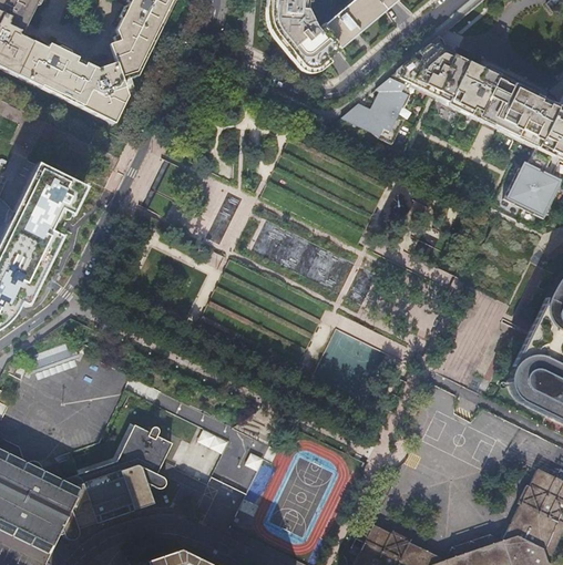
[(0,0),(0,64),(118,121),(131,94),(125,79),(141,74),(176,0),(133,0),(120,28),(123,38),(113,42),(120,61),(100,68),(89,62),(88,65),(79,61),(81,55),(53,42),(50,47),(24,34),(41,0),(0,0)]
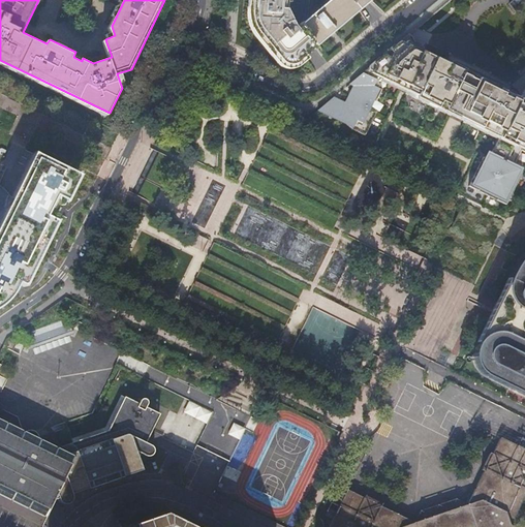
[(255,0),(255,10),(259,28),(288,64),(290,65),(294,65),(308,53),(306,50),(317,40),(305,25),(300,30),(299,28),(289,9),(289,0),(255,0)]
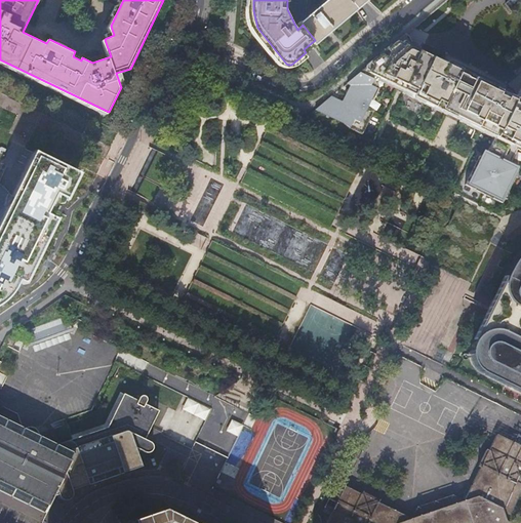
[(318,43),(369,0),(329,0),(305,21),(304,19),(301,23),(303,25),(315,40),(318,43)]
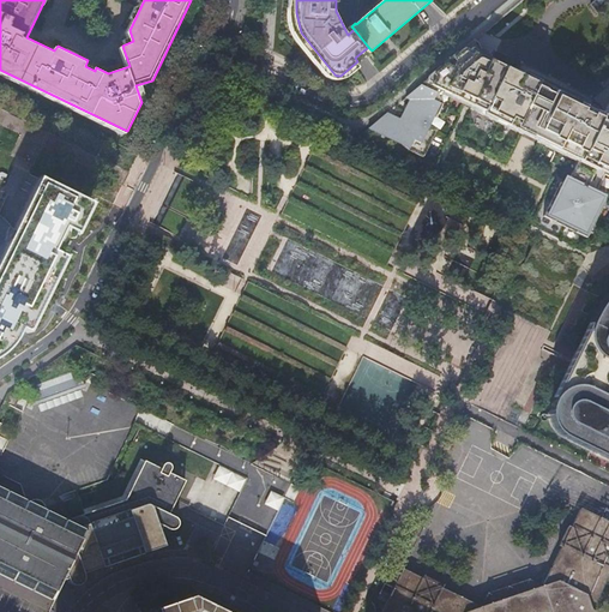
[(596,0),(591,5),(597,11),(608,1),(608,0),(596,0)]
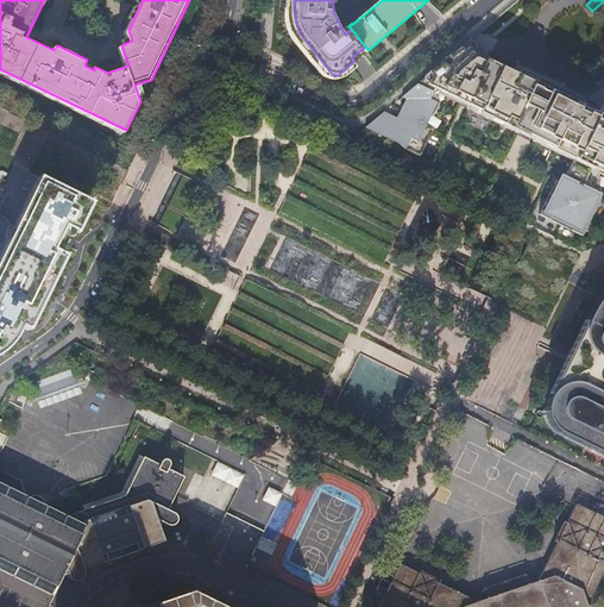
[(603,101),(597,114),(486,61),(488,57),(484,56),(480,51),(476,44),(471,39),(450,58),(452,61),(450,67),(442,63),(429,74),(432,77),(428,85),(421,81),(403,98),(408,100),(397,120),(383,113),(366,127),(400,145),(421,157),(451,97),(470,105),(467,108),(574,161),(562,185),(557,181),(540,216),(583,236),(599,201),(596,200),(601,191),(592,187),(599,171),(603,174),(603,101)]
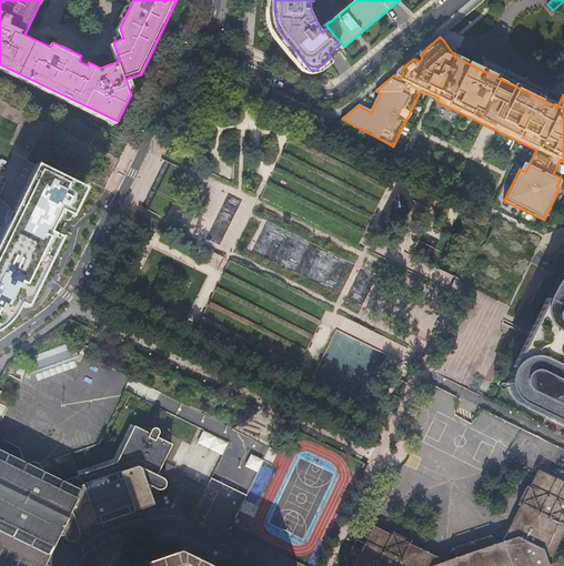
[(49,229),(73,179),(42,163),(14,218),(0,246),(0,330),(6,327),(16,317),(26,302),(18,299),(21,293),(34,300),(53,262),(66,236),(49,229)]
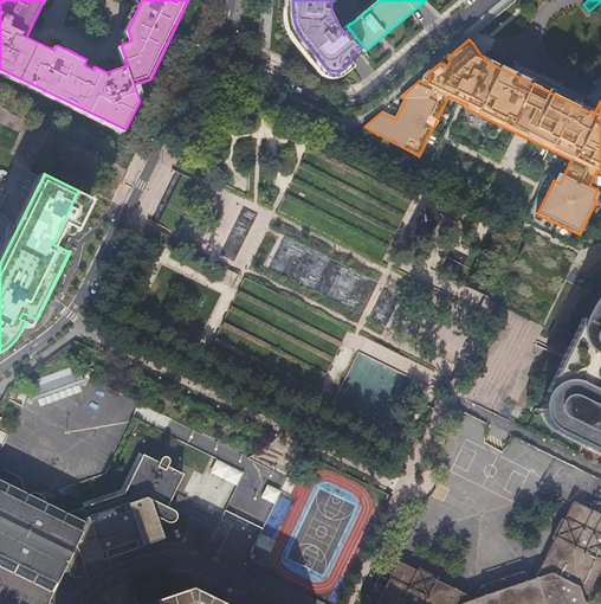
[(600,289),(596,294),(583,315),(564,354),(556,372),(545,394),(544,398),(544,404),(544,406),(545,412),(548,417),(551,422),(555,426),(585,441),(600,448),(600,289)]
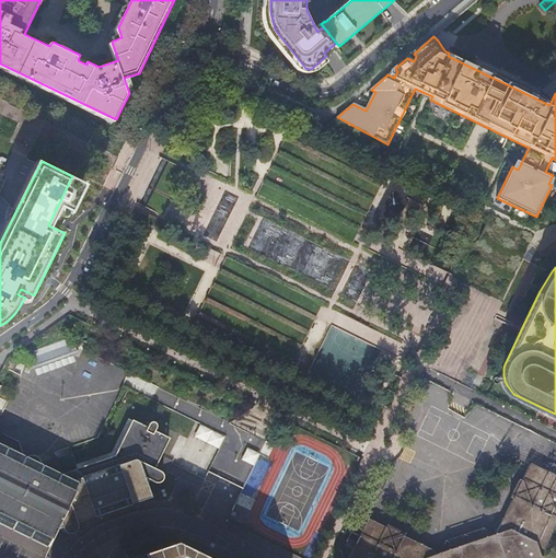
[(74,346),(71,333),(25,347),(30,360),(29,361),(30,364),(34,363),(36,370),(76,357),(73,350),(78,349),(77,345),(74,346)]
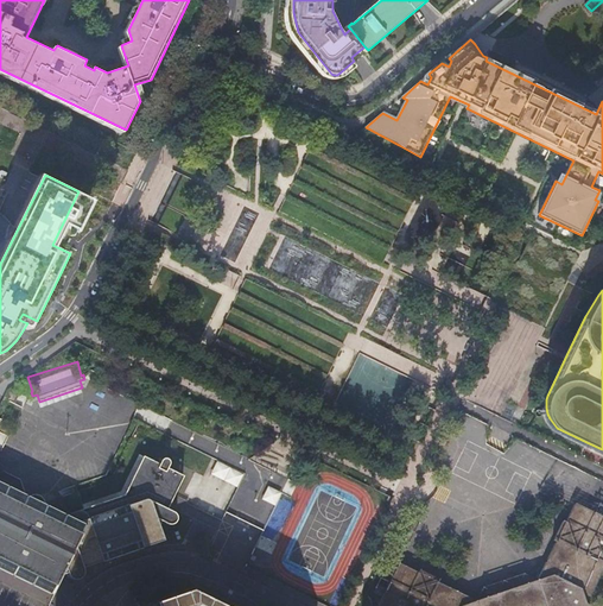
[(0,553),(59,581),(64,573),(71,570),(74,574),(75,575),(80,576),(82,576),(84,574),(87,573),(88,569),(87,566),(167,540),(163,525),(165,519),(172,523),(175,523),(178,522),(181,519),(181,516),(179,512),(179,511),(171,507),(188,474),(171,466),(172,462),(172,459),(171,456),(169,454),(165,453),(163,453),(159,454),(157,455),(154,459),(134,448),(116,486),(77,499),(78,504),(61,510),(0,480),(0,553)]
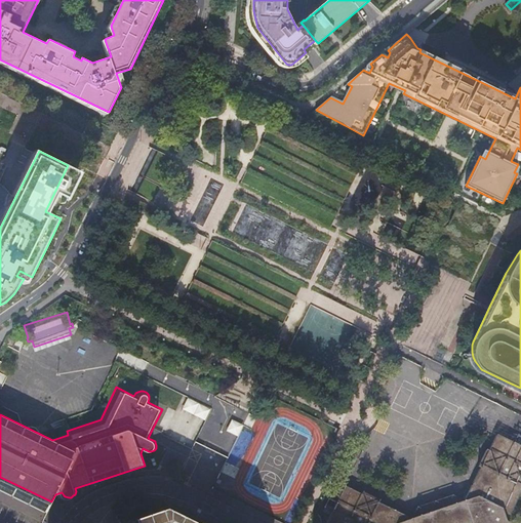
[(208,418),(214,407),(191,396),(186,407),(208,418)]
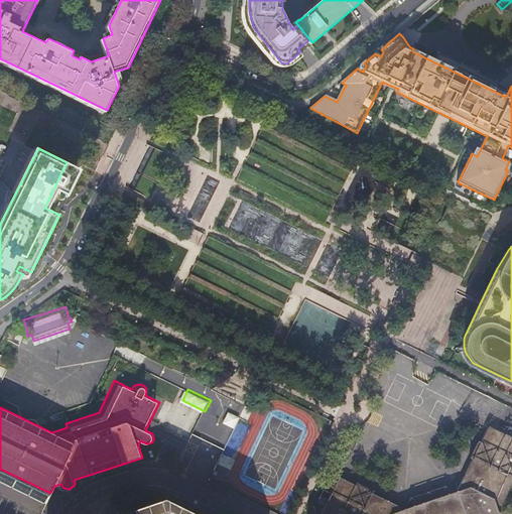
[(234,468),(281,491),(310,430),(263,407),(255,423),(291,441),(278,469),(242,452),(234,468)]
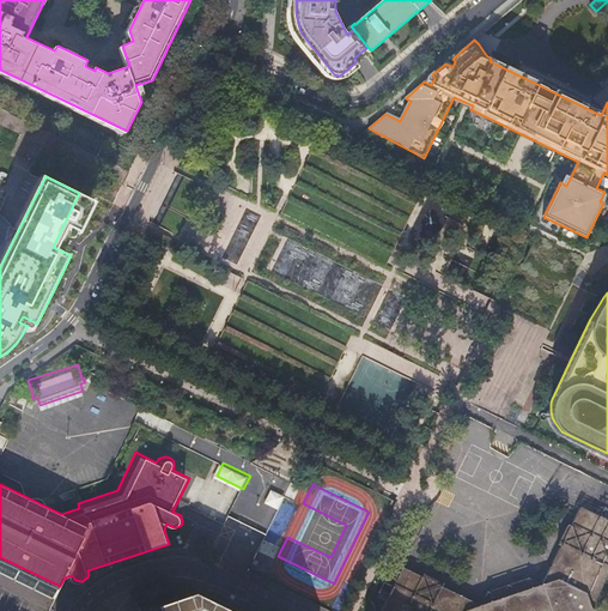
[(605,501),(600,509),(585,503),(577,522),(573,521),(564,540),(567,542),(548,581),(535,575),(494,588),(487,603),(449,585),(451,582),(430,572),(429,575),(409,567),(402,582),(393,578),(390,582),(385,592),(385,593),(383,598),(393,603),(388,610),(599,610),(602,605),(599,604),(607,584),(607,502),(605,501)]
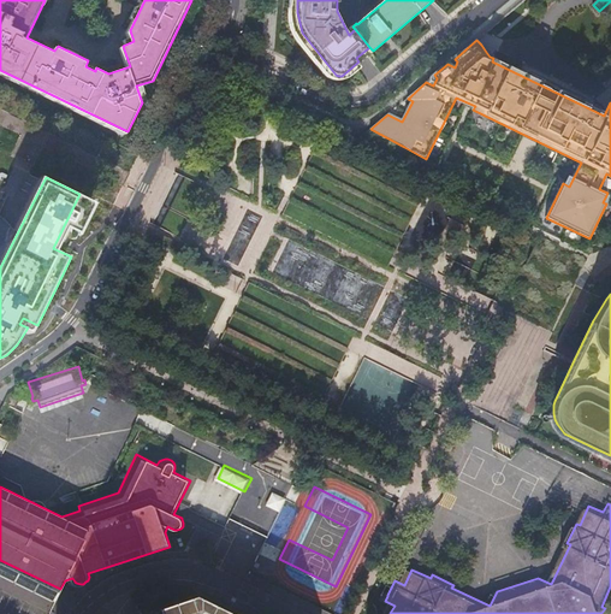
[(270,541),(283,547),(289,533),(276,527),(270,541)]
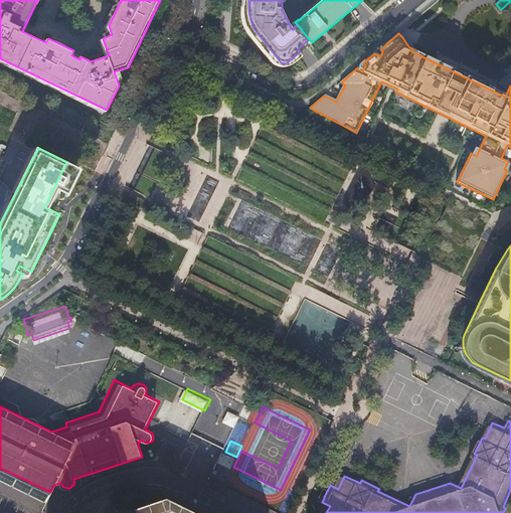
[(194,512),(163,498),(133,509),(134,512),(194,512)]
